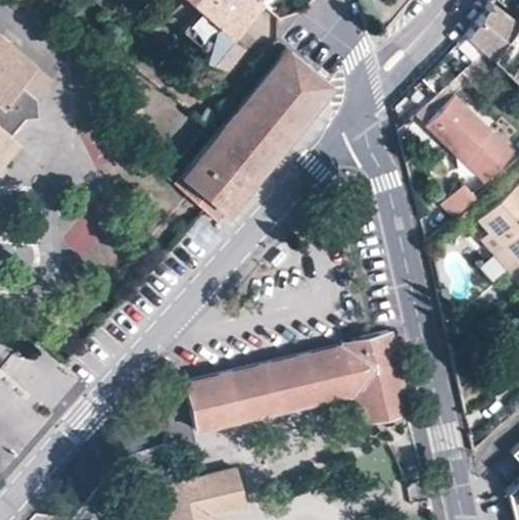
[(258,1),(257,0),(181,0),(168,17),(214,56),(258,1)]
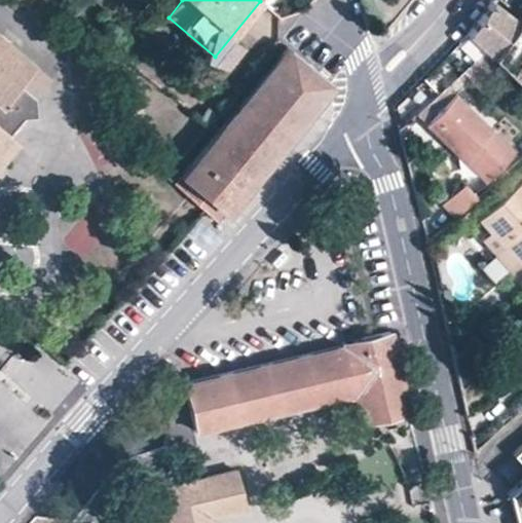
[(494,3),(470,37),(471,37),(489,54),(494,60),(521,24),(494,3)]
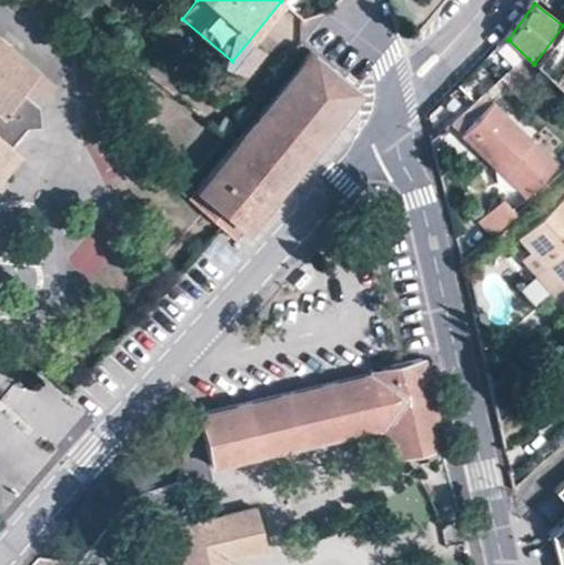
[(563,26),(534,64),(539,69),(563,92),(563,26)]
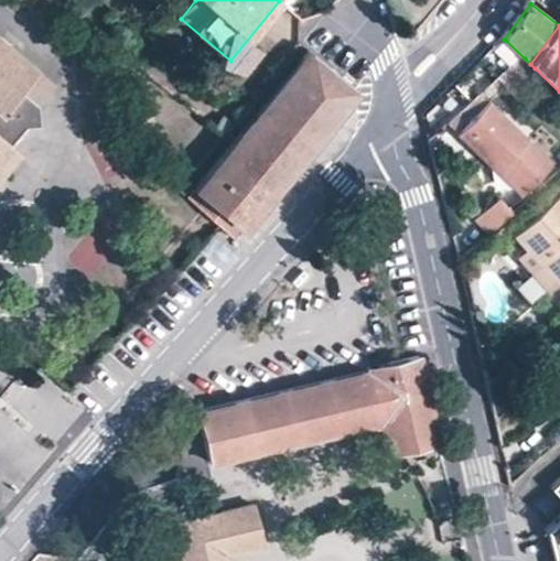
[(0,184),(24,158),(11,147),(0,136),(0,122),(3,119),(21,136),(28,128),(42,128),(39,109),(23,96),(43,74),(0,38),(0,184)]
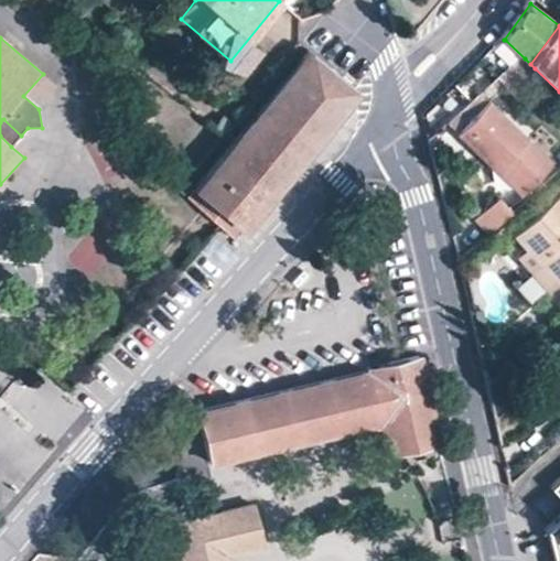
[(359,95),(358,94),(310,54),(236,144),(190,201),(223,228),(238,241),(359,95)]
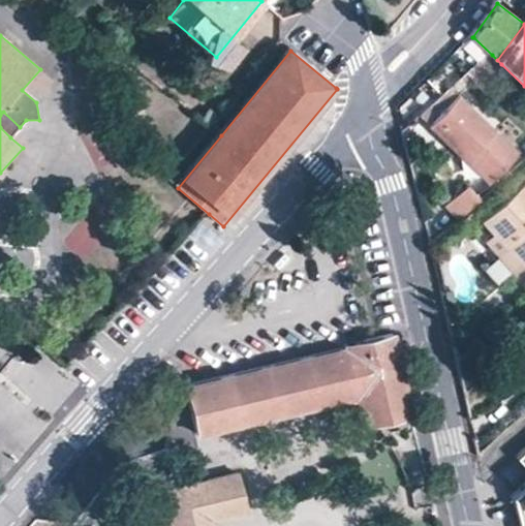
[(479,85),(501,64),(497,60),(492,55),(469,74),(479,85)]
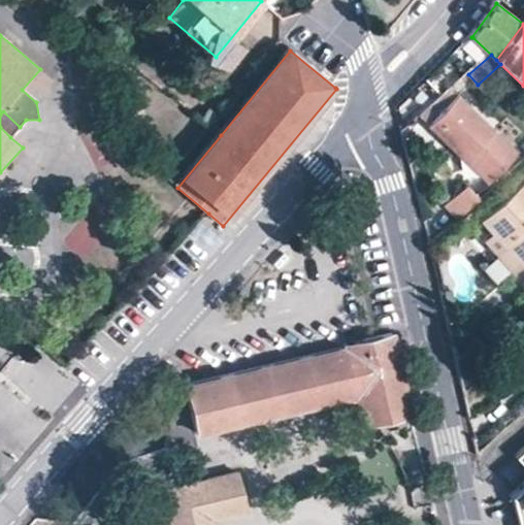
[(520,155),(452,90),(421,118),(491,185),(520,155)]
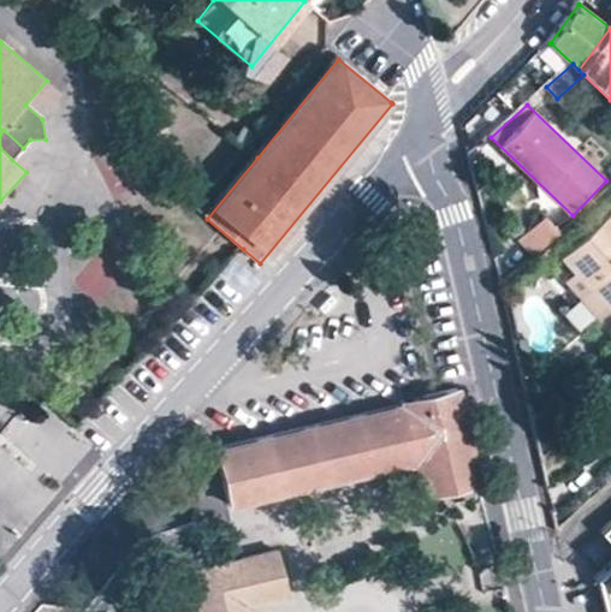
[(0,148),(12,160),(23,148),(4,130),(0,134),(0,148)]
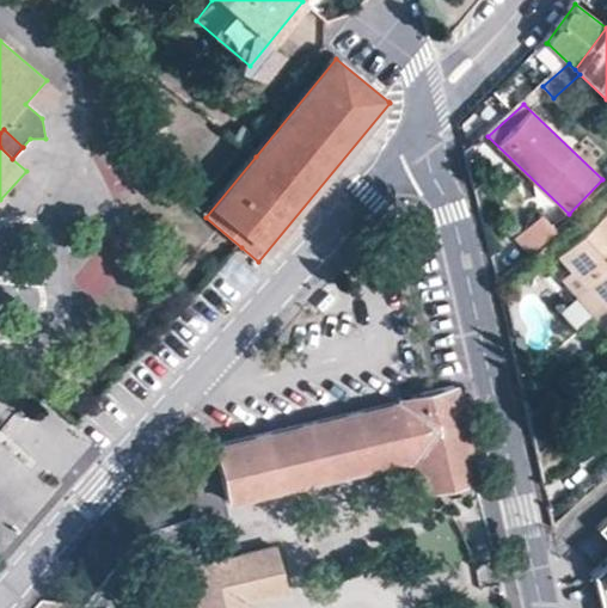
[(571,271),(606,309),(606,216),(558,258),(571,271)]
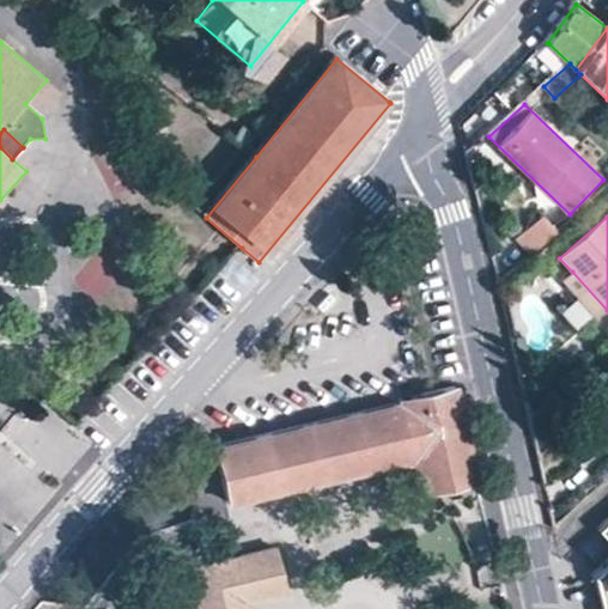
[(534,259),(560,236),(545,218),(518,242),(534,259)]
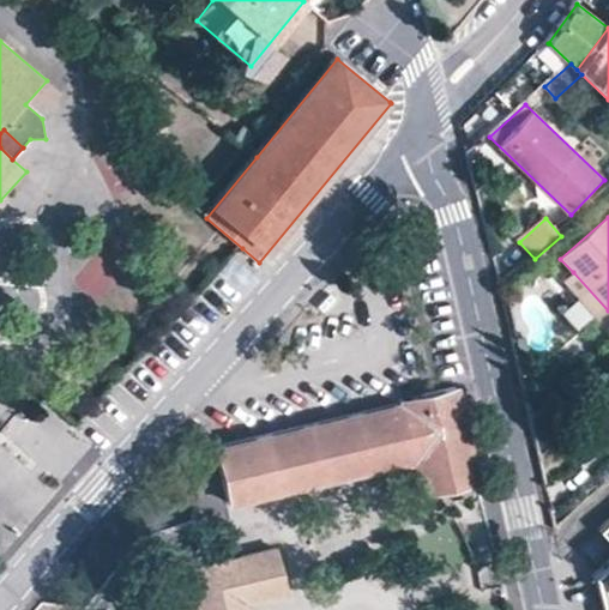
[(598,321),(608,313),(608,310),(573,272),(564,282),(598,321)]
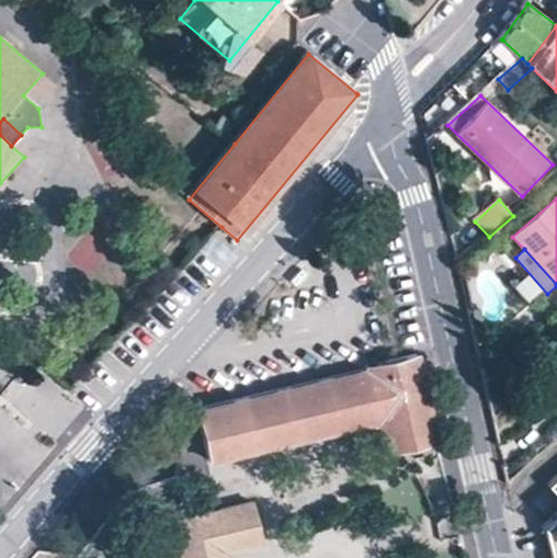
[(527,302),(542,289),(529,273),(514,284),(527,302)]
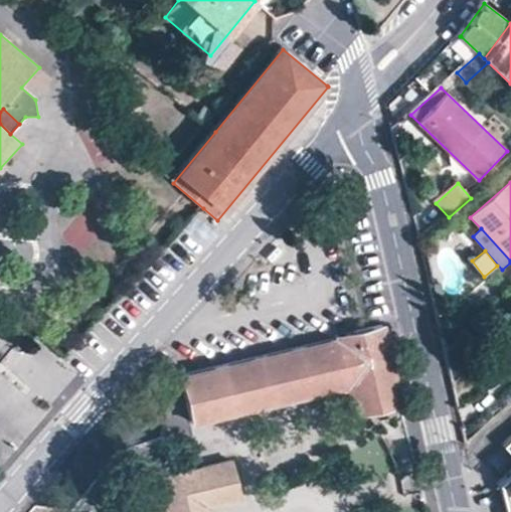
[(356,418),(404,406),(385,328),(184,377),(195,425),(349,389),(356,418)]
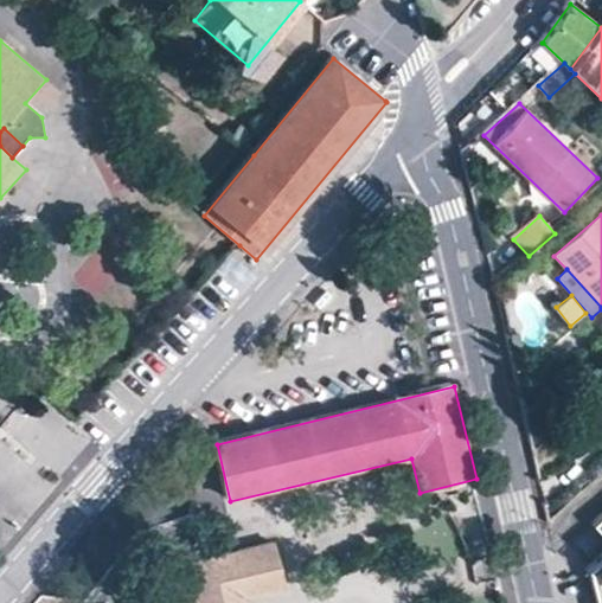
[(32,526),(23,519),(10,533),(19,540),(32,526)]
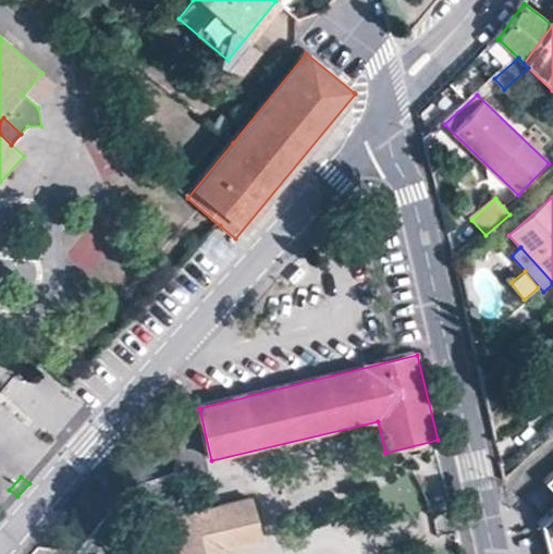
[(552,478),(544,485),(552,494),(552,516),(540,528),(545,553),(552,553),(552,478)]
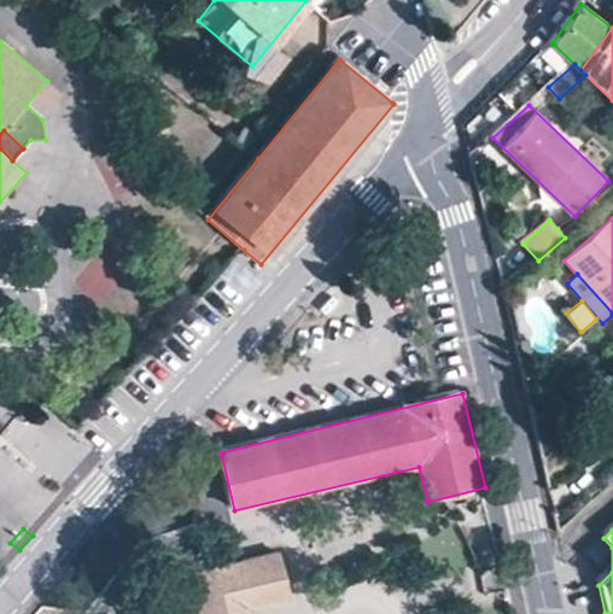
[(293,602),(281,553),(208,571),(205,561),(164,572),(169,591),(130,600),(133,613),(252,613),(252,612),(293,602)]
